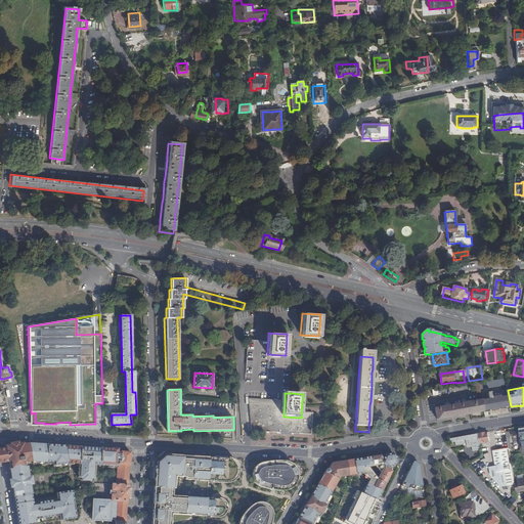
[(488,399),(484,400),(484,401),(485,411),(511,406),(509,396),(491,398),(488,399)]
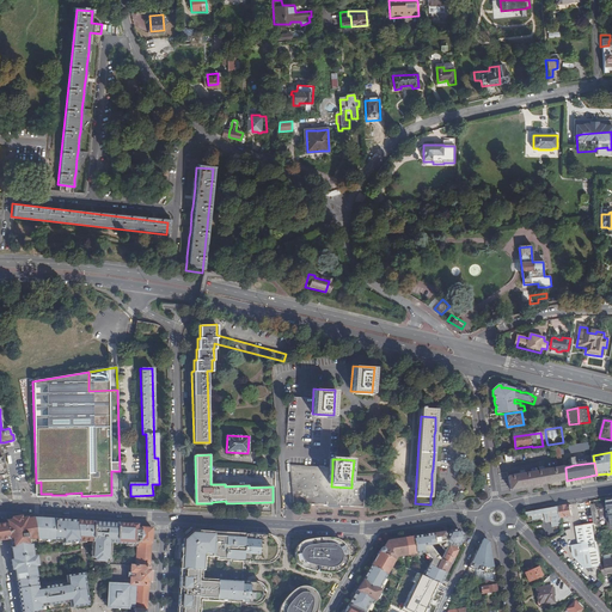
[(294,502),(349,506),(365,507),(366,482),(352,481),(352,488),(331,487),(332,467),(292,464),(293,490),(294,502)]
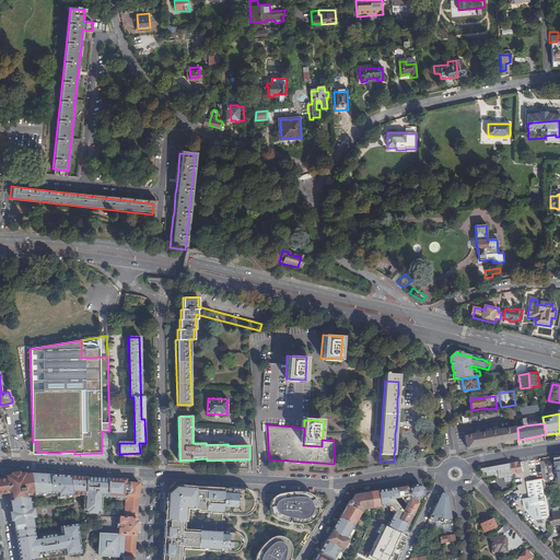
[(468,447),(518,440),(517,429),(510,430),(467,436),(468,447)]
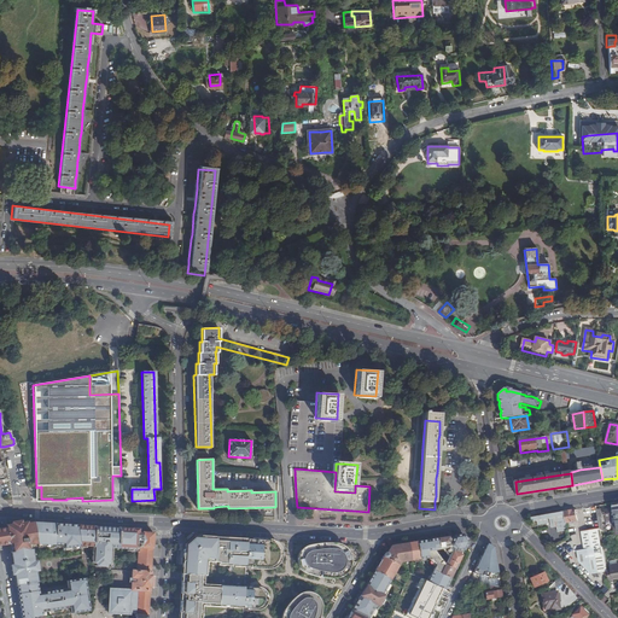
[(613,530),(617,528),(617,526),(617,528),(617,519),(616,516),(614,516),(613,508),(604,511),(605,520),(613,519),(614,519),(613,520),(613,522),(612,523),(612,524),(613,530)]
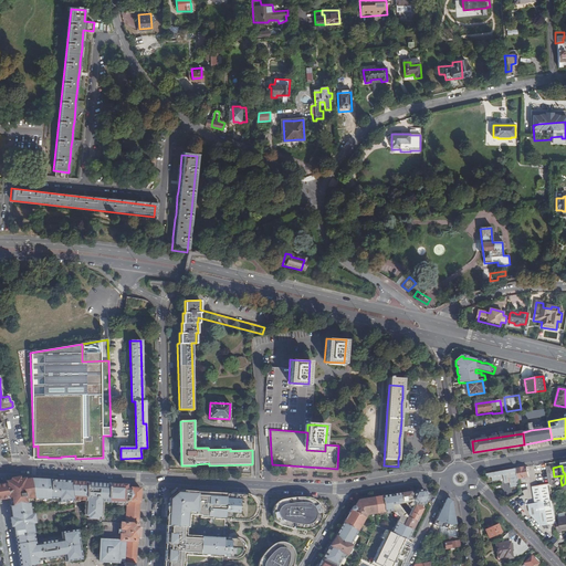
[(530,479),(527,467),(517,469),(520,480),(530,479)]
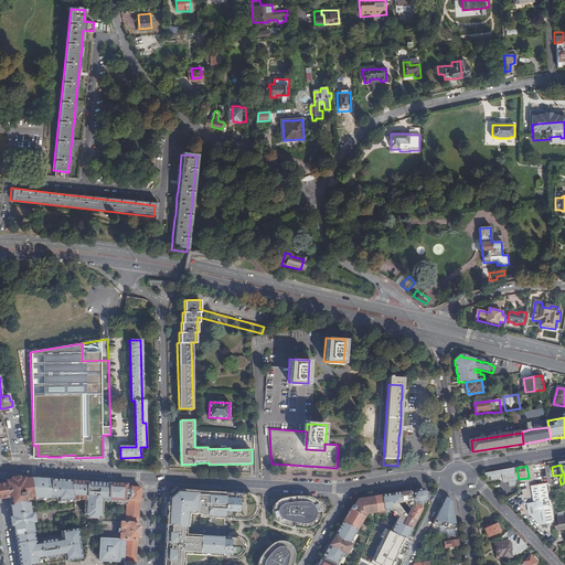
[(519,479),(516,468),(497,471),(487,473),(488,477),(491,477),(492,480),(504,478),(505,482),(510,482),(511,487),(519,486),(519,479)]
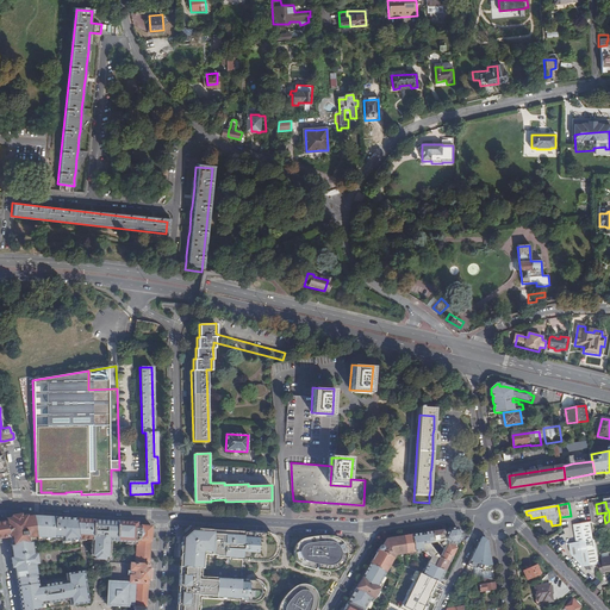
[(0,539),(6,537),(11,537),(12,545),(13,552),(13,558),(14,567),(16,567),(16,573),(17,583),(19,591),(19,597),(20,602),(22,607),(22,609),(42,609),(70,605),(70,607),(88,603),(87,591),(85,590),(85,584),(86,584),(83,571),(66,574),(67,579),(38,583),(35,564),(33,554),(32,542),(49,540),(49,541),(62,540),(63,543),(80,541),(76,518),(70,518),(56,517),(35,516),(27,517),(27,516),(22,516),(22,515),(12,516),(13,518),(7,520),(7,522),(4,522),(0,522),(0,539)]
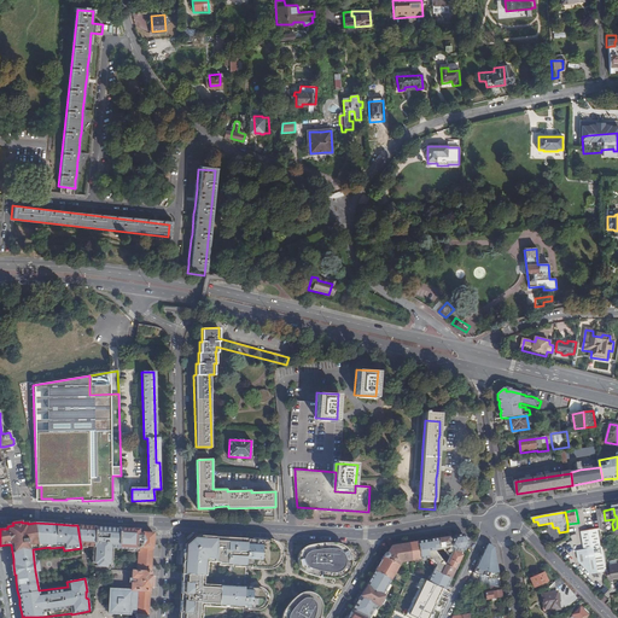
[(82,526),(77,525),(81,548),(85,548),(87,547),(93,547),(92,563),(97,563),(97,565),(106,566),(106,564),(111,564),(112,548),(128,549),(127,551),(139,552),(139,547),(143,547),(144,534),(139,534),(139,530),(134,530),(117,529),(101,528),(82,526)]
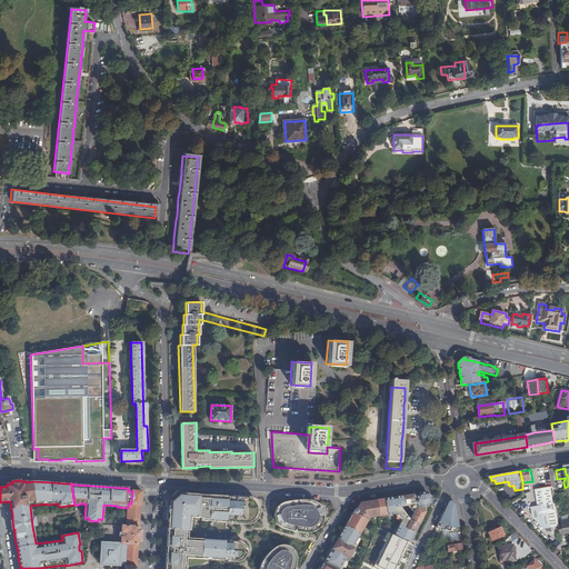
[(545,529),(559,527),(559,525),(553,495),(552,487),(530,492),(533,508),(529,509),(530,519),(545,529)]
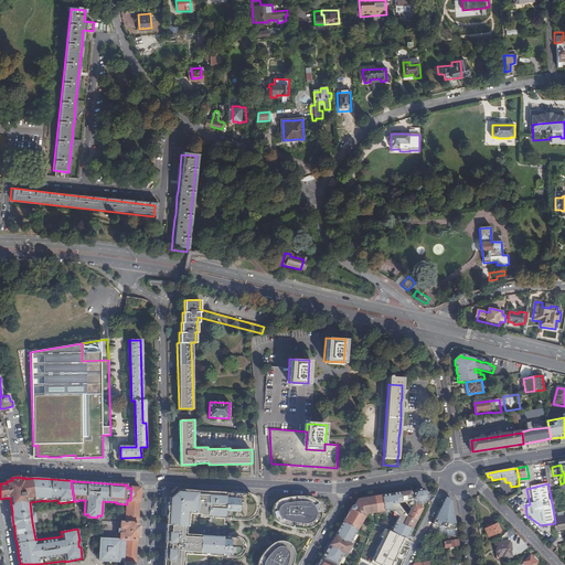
[(140,488),(131,488),(130,500),(127,500),(127,504),(126,522),(121,522),(120,529),(118,529),(117,533),(120,533),(119,539),(119,540),(100,539),(99,551),(99,561),(123,562),(135,563),(137,536),(137,529),(139,502),(139,501),(140,488)]
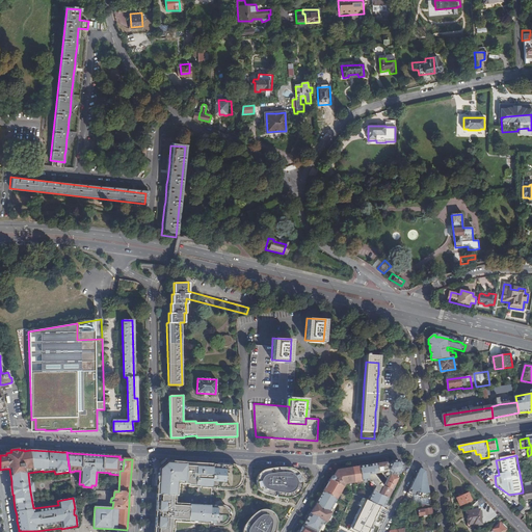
[(387,461),(337,470),(334,476),(302,526),(314,531),(315,531),(320,523),(321,524),(322,525),(331,509),(329,508),(344,483),(367,479),(369,479),(375,486),(374,488),(369,501),(366,499),(364,503),(372,507),(374,503),(382,507),(383,507),(398,477),(396,476),(398,473),(400,473),(403,466),(399,459),(391,461),(390,462),(387,463),(387,461)]
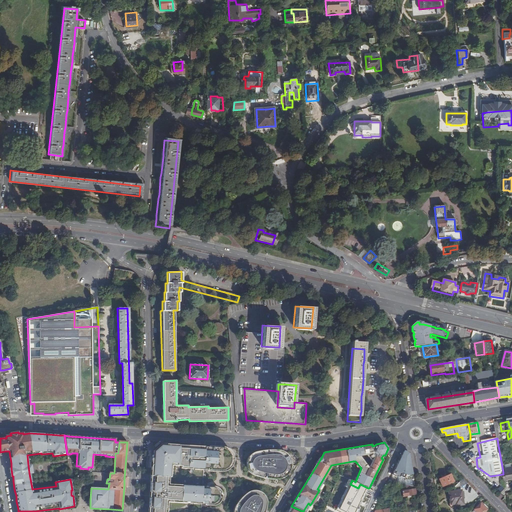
[(166,511),(167,502),(173,503),(186,504),(193,504),(194,502),(200,503),(200,505),(201,505),(202,487),(168,485),(168,478),(171,478),(175,478),(175,469),(203,470),(205,447),(199,447),(181,446),(163,445),(160,444),(155,450),(152,452),(152,457),(151,468),(150,494),(148,511),(166,511)]
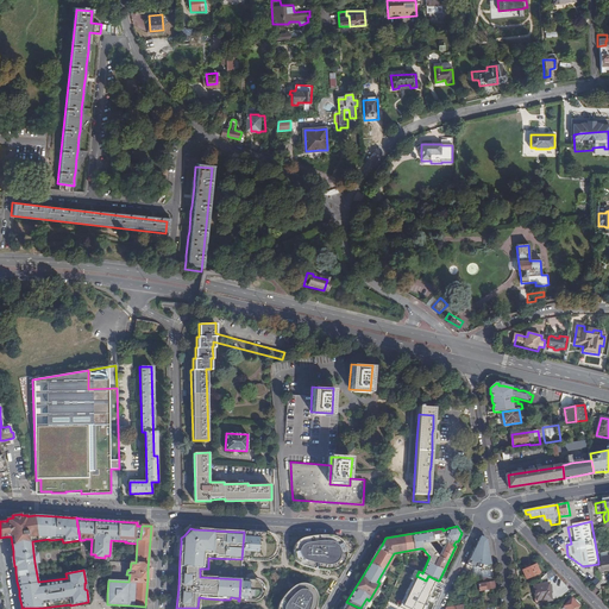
[(264,534),(244,532),(242,559),(263,560),(264,560),(267,560),(269,559),(271,558),(272,557),(274,554),(275,553),(276,551),(276,548),(276,547),(276,545),(276,542),(275,541),(274,539),(272,538),(271,537),(270,535),(268,535),(265,534),(264,534)]
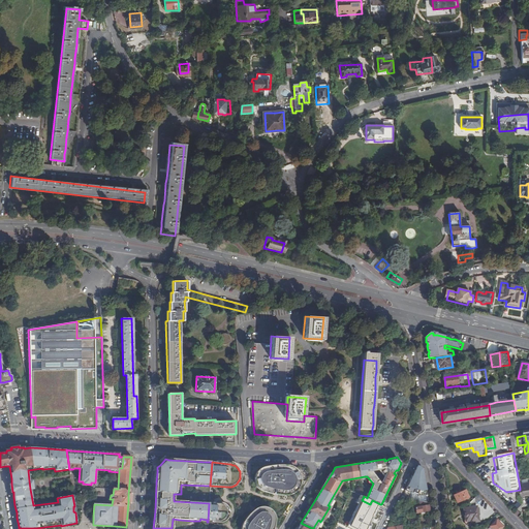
[(255,481),(255,483),(256,484),(257,486),(258,488),(259,489),(260,490),(263,491),(268,493),(272,494),(278,495),(282,495),(285,495),(287,495),(288,495),(290,495),(292,494),(293,493),(294,492),(297,491),(298,489),(299,488),(300,486),(300,484),(301,481),(301,479),(301,477),(300,474),(299,472),(298,470),(297,468),(294,467),(293,466),(291,465),(289,465),(288,464),(285,464),(281,464),(277,464),(269,465),(267,466),(263,466),(261,467),(259,468),(258,470),(256,471),(256,473),(255,474),(255,476),(255,479),(255,481)]
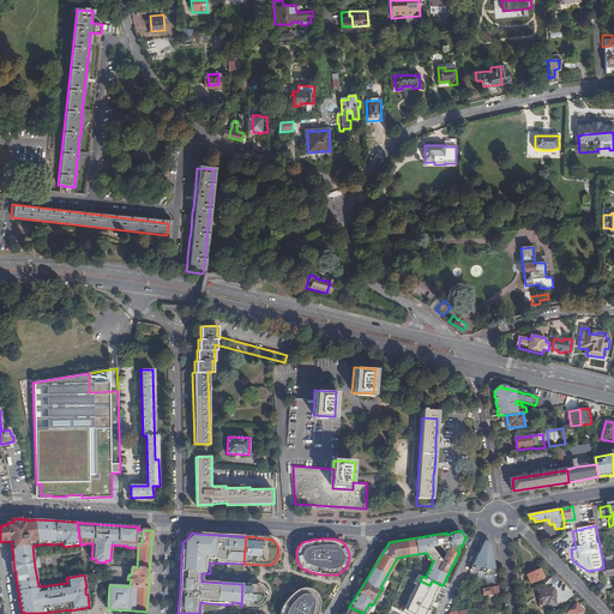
[(491,545),(485,541),(477,555),(470,569),(475,571),(483,573),(482,575),(488,576),(492,575),(494,587),(498,587),(491,545)]
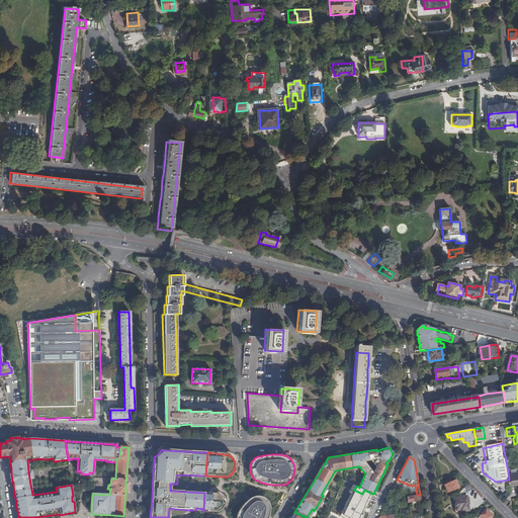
[(512,477),(509,478),(509,480),(511,486),(517,485),(517,471),(512,473),(512,477)]
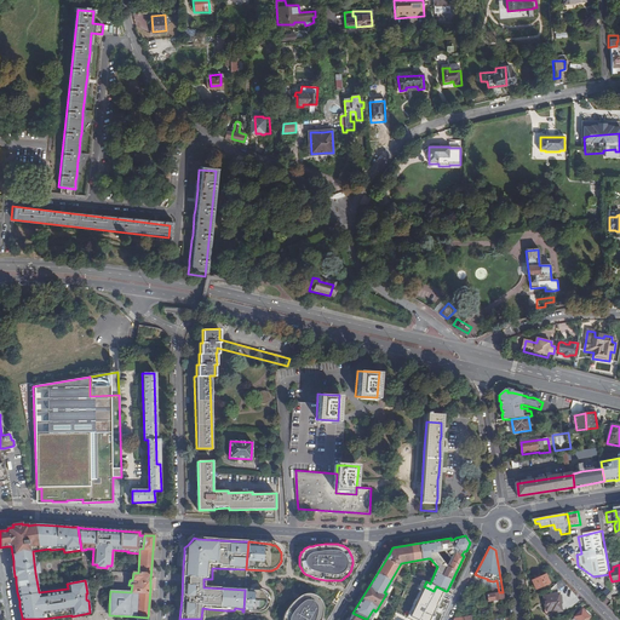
[(424,586),(426,581),(414,577),(411,574),(403,591),(407,592),(413,581),(417,583),(409,600),(417,602),(424,586)]
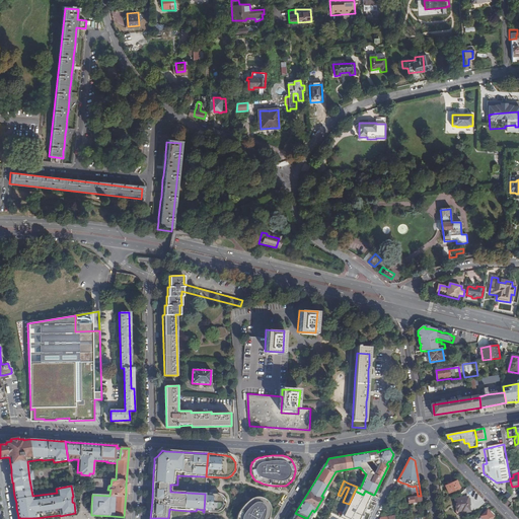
[(457,482),(446,486),(448,493),(460,489),(458,484),(457,482)]
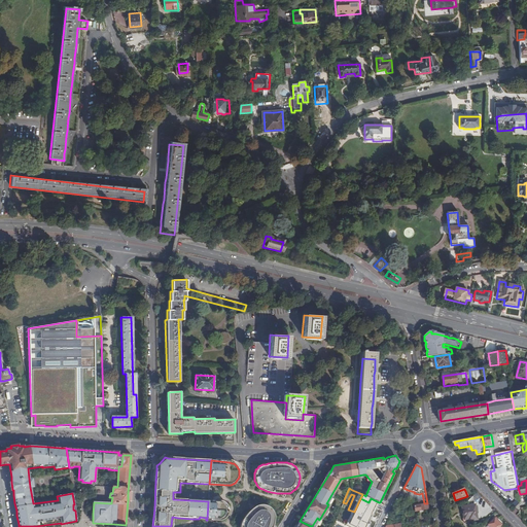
[(473,504),(471,494),(465,502),(466,505),(461,506),(464,522),(477,520),(475,506),(475,504),(473,504)]
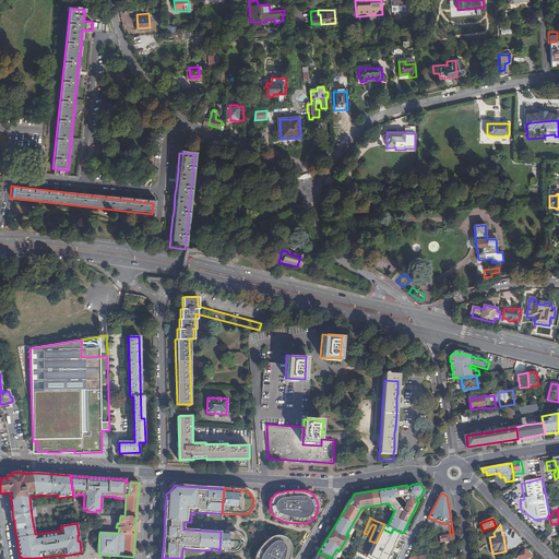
[(235,533),(221,532),(219,551),(230,552),(234,552),(235,552),(237,551),(239,549),(241,547),(242,545),(242,543),(242,539),(241,537),(240,536),(239,535),(236,533),(235,533)]
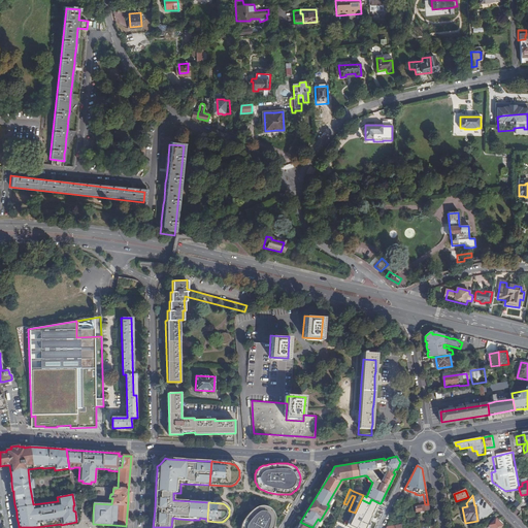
[(266,503),(265,502),(263,502),(261,502),(260,502),(258,503),(256,504),(254,505),(251,508),(248,513),(244,517),(241,521),(240,523),(239,525),(239,527),(238,527),(272,527),(275,522),(275,520),(276,517),(276,515),(276,513),(275,510),(274,508),(273,507),(272,505),(270,504),(268,503),(266,503)]
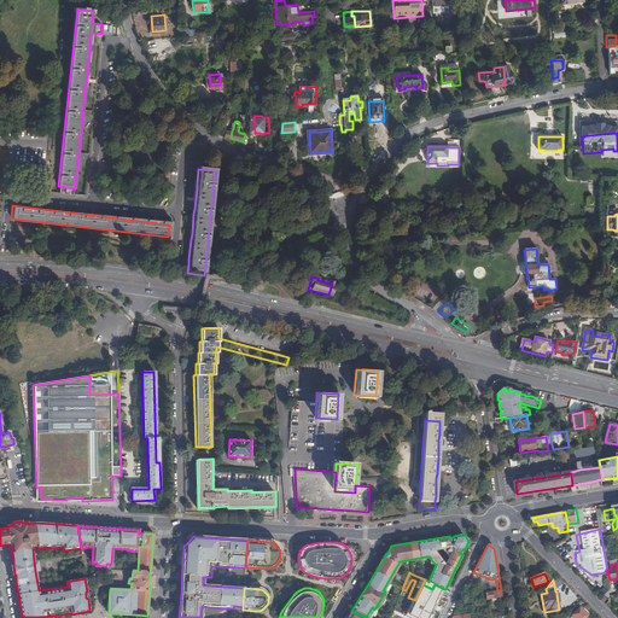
[(583,611),(578,606),(567,617),(583,617),(587,614),(583,611)]
